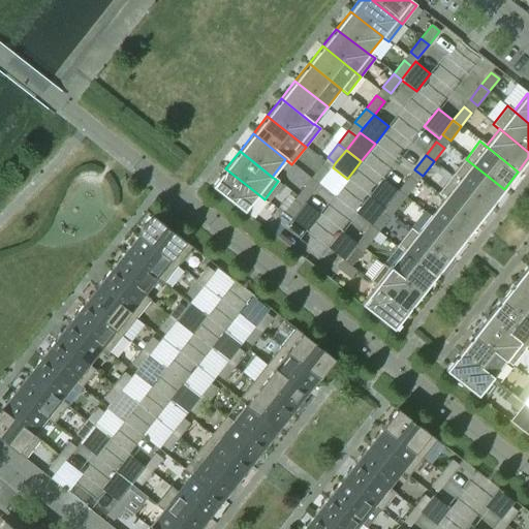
[(504,189),(466,159),(452,177),(490,207),(504,189)]
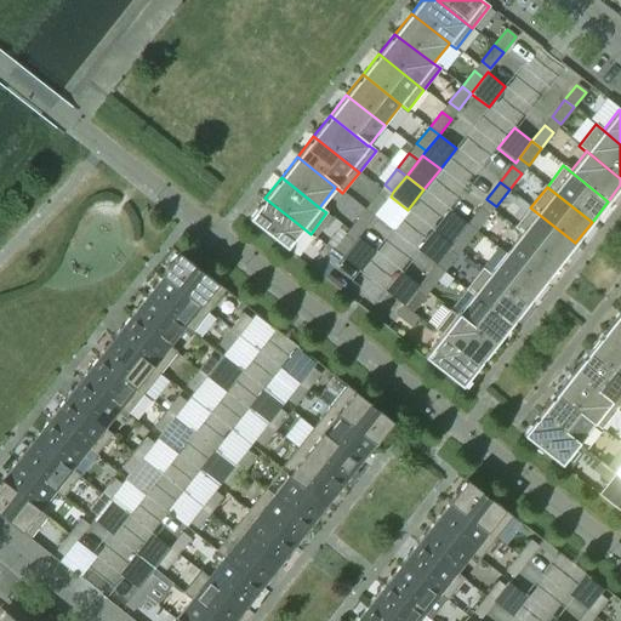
[(374,216),(386,201),(377,194),(365,209),(374,216)]
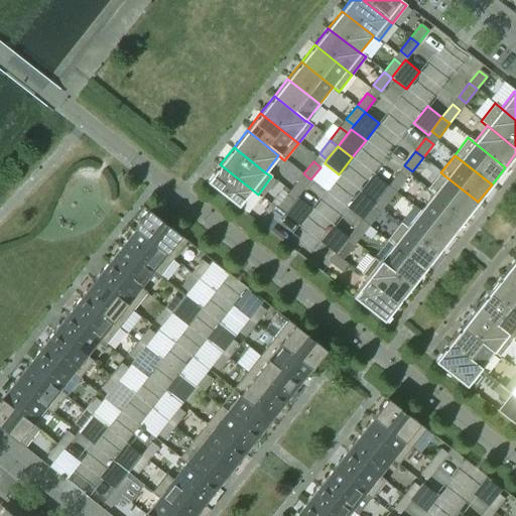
[(320,167),(310,179),(326,191),(339,174),(325,163),(320,167)]
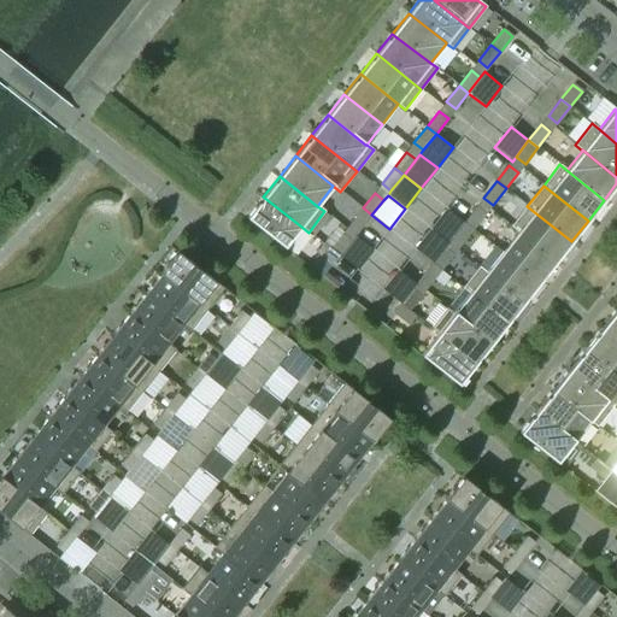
[(301,227),(263,197),(246,218),(285,248),(301,227)]
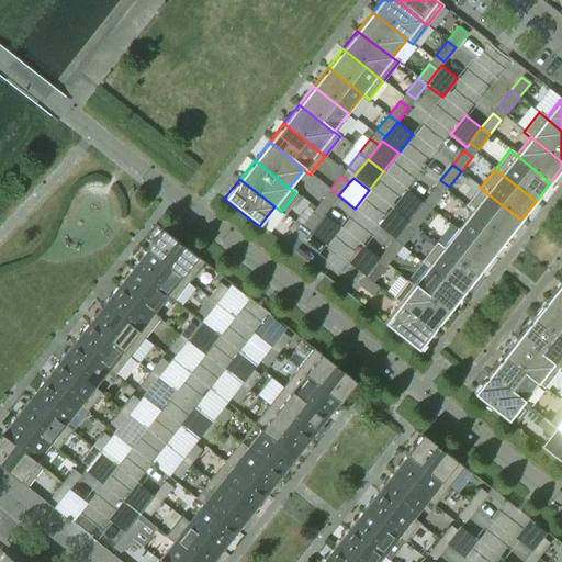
[(431,209),(442,194),(434,188),(423,202),(431,209)]
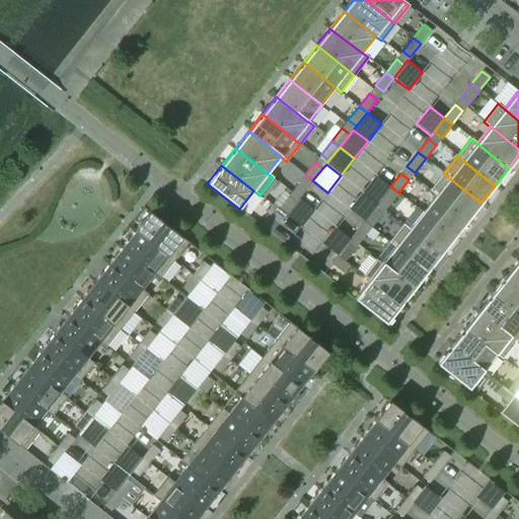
[(480,203),(443,173),(430,191),(436,195),(467,220),(480,203)]
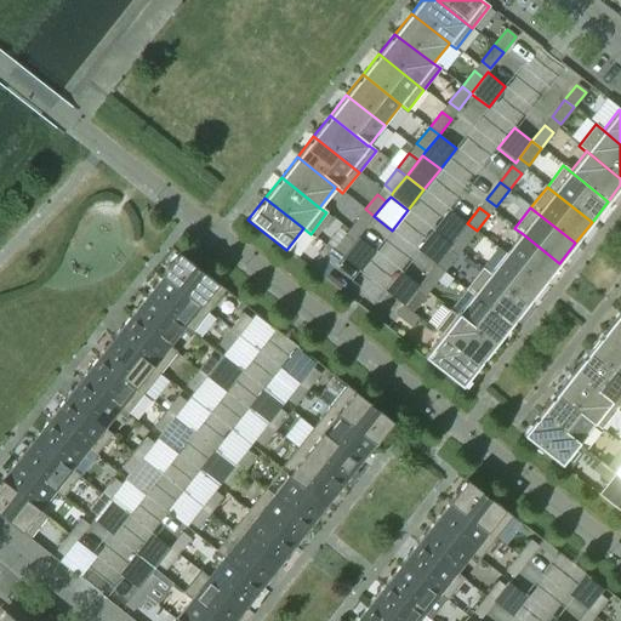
[(362,233),(374,216),(365,209),(352,226),(362,233)]
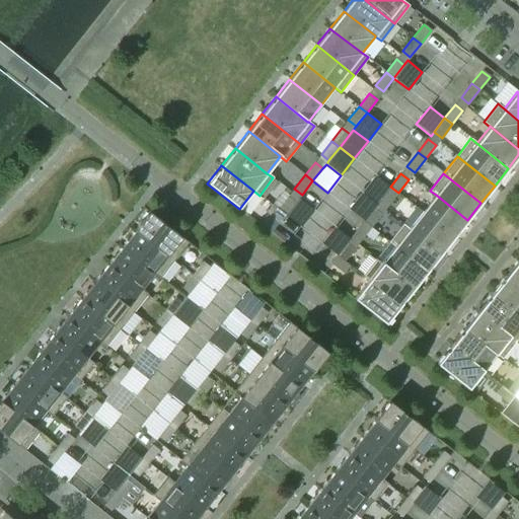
[(379,201),(390,187),(375,175),(362,193),(376,205),(379,201)]
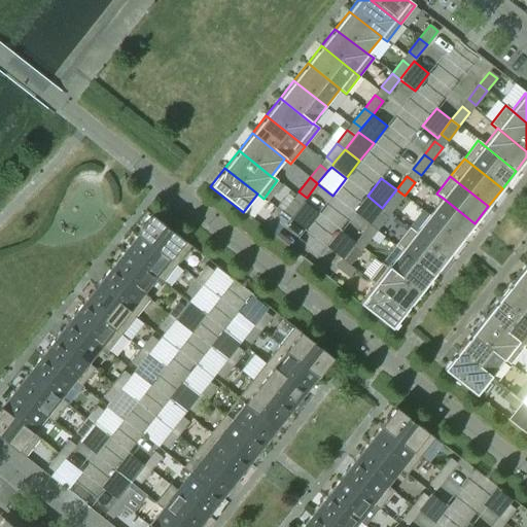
[(405,196),(396,189),(385,204),(393,210),(405,196)]
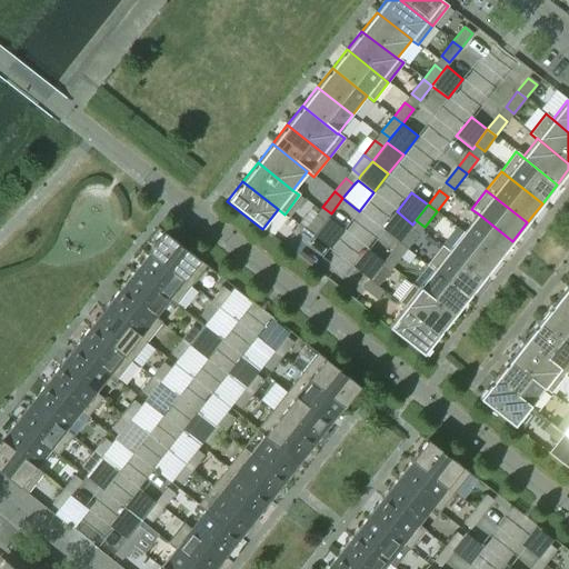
[(382,229),(398,242),(410,228),(412,225),(397,211),(382,229)]
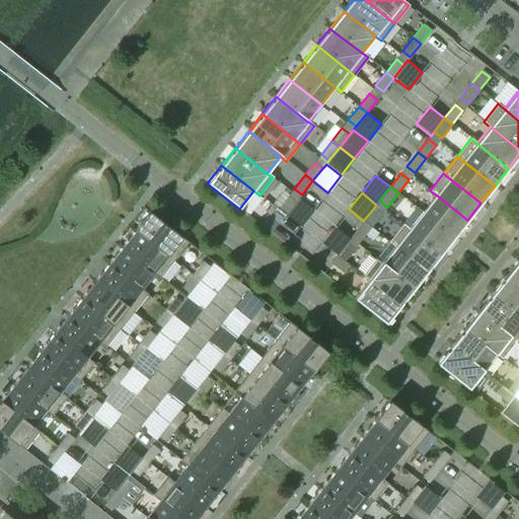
[(467,220),(436,195),(422,212),(454,237),(467,220)]
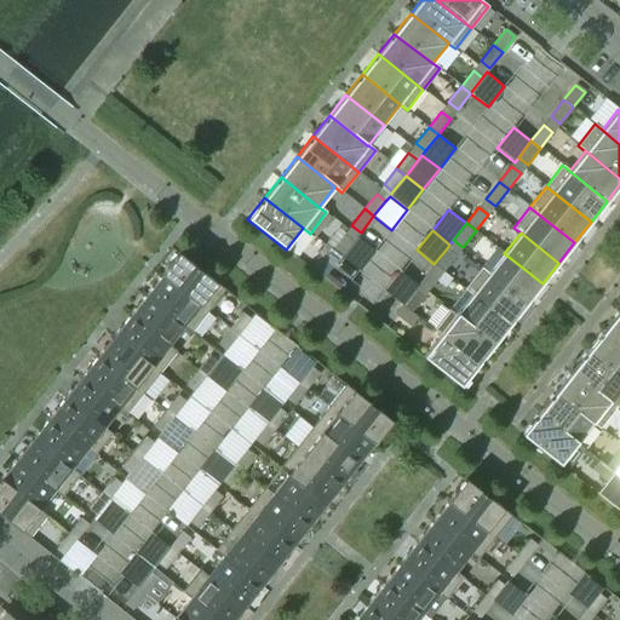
[(342,257),(354,241),(344,234),(332,250),(342,257)]
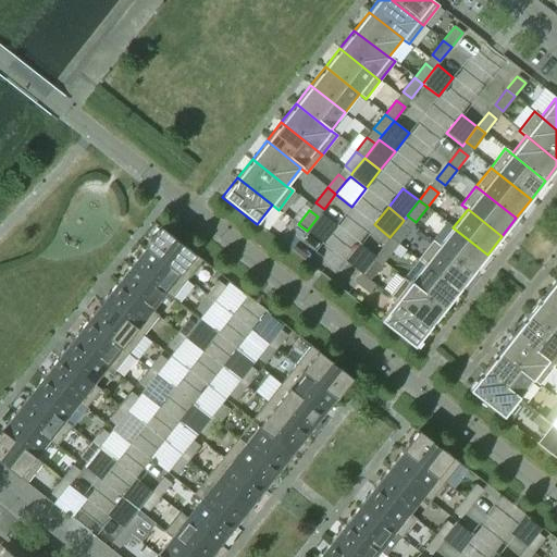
[(318,217),(307,231),(323,244),(337,224),(322,212),(318,217)]
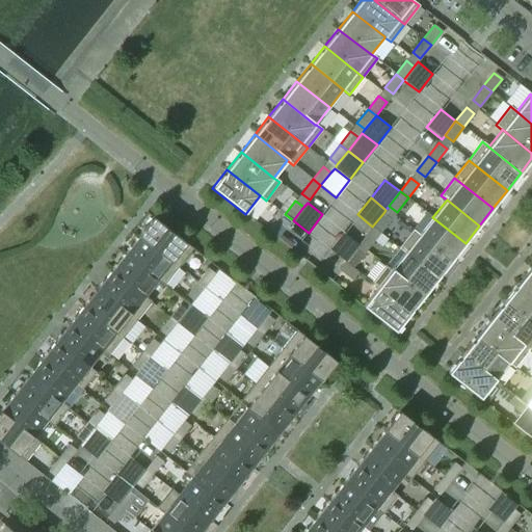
[(286,229),(293,220),(285,214),(278,210),(272,218),(286,229)]
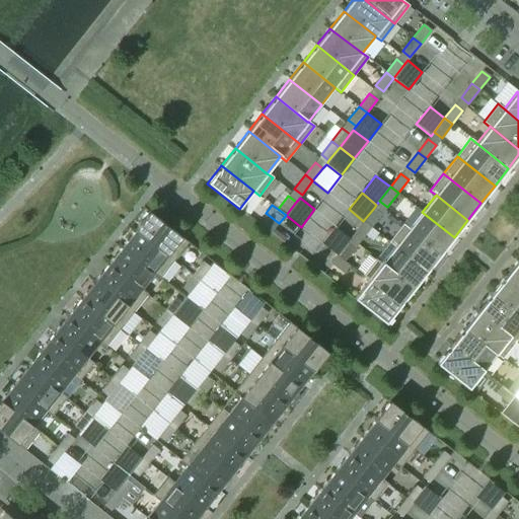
[(371,227),(381,214),(374,208),(363,221),(371,227)]
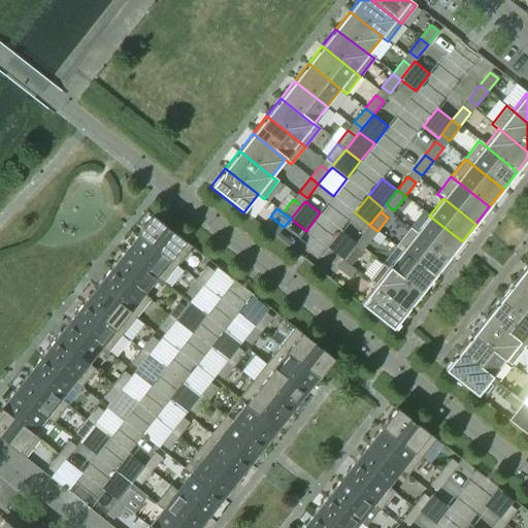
[(191,246),(185,241),(152,216),(137,234),(176,265),(191,246)]
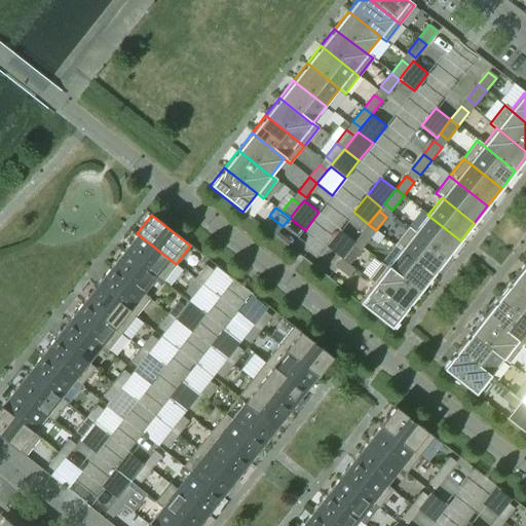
[(414,232),(446,258),(460,240),(427,215),(414,232)]
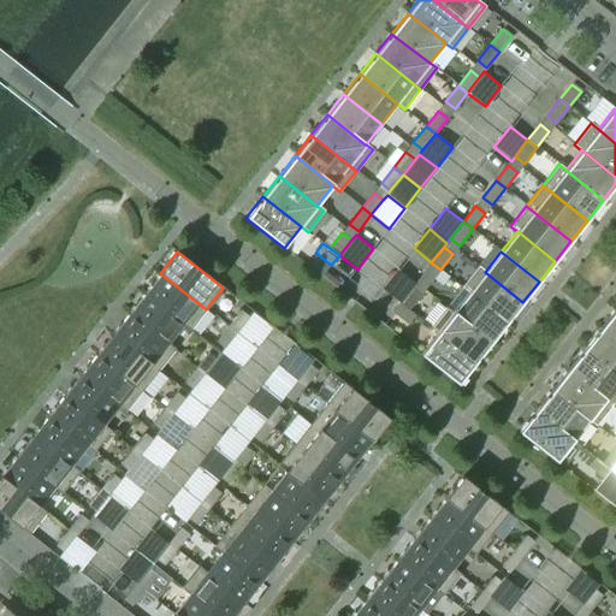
[(440,270),(431,262),(419,279),(427,285),(440,270)]
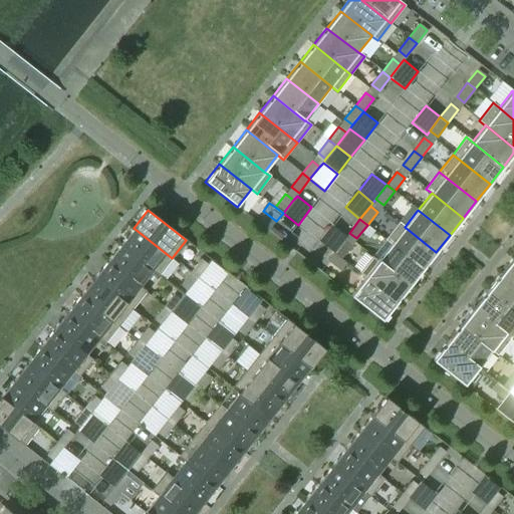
[(436,252),(405,227),(399,222),(386,239),(392,244),(423,269),(436,252)]
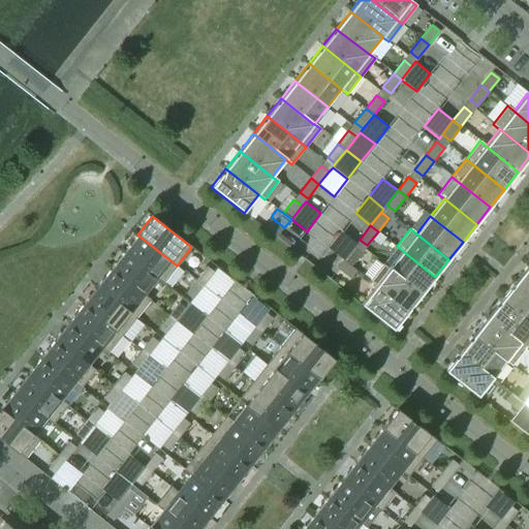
[(328,248),(343,260),(353,247),(356,243),(341,231),(328,248)]
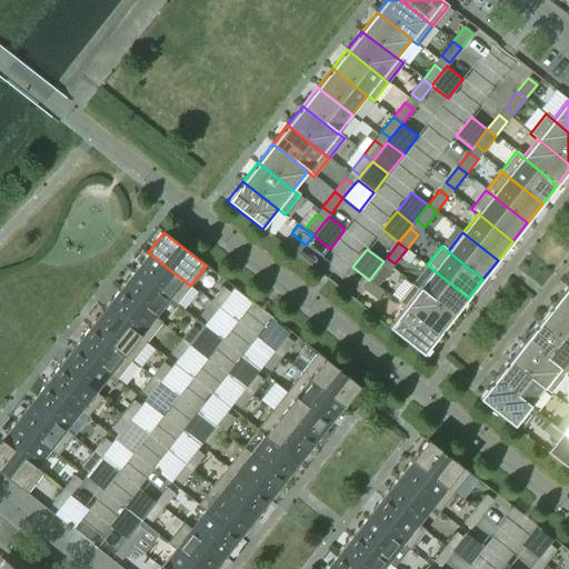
[(190,286),(148,252),(133,271),(176,305),(190,286)]
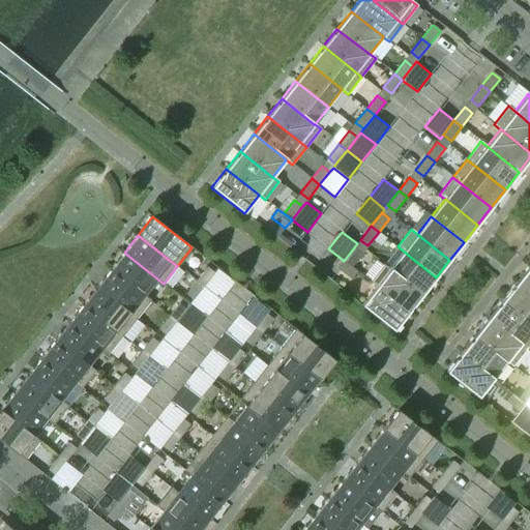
[(362,254),(354,247),(344,261),(351,267),(362,254)]
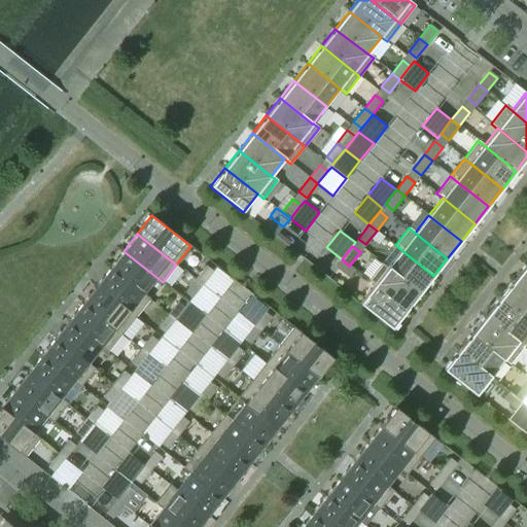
[(433,276),(401,250),(387,268),(420,293),(433,276)]
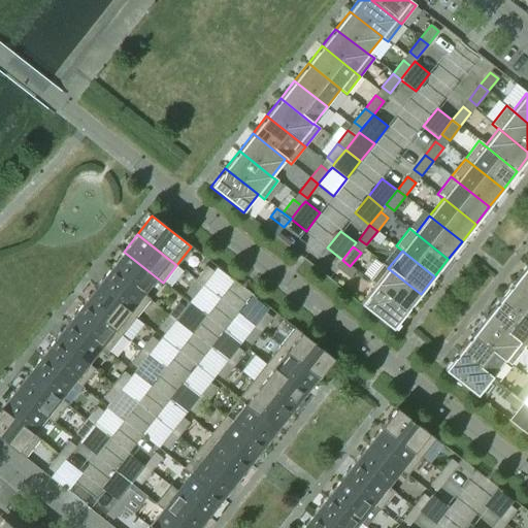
[(163,283),(124,252),(109,269),(150,300),(150,299),(143,294),(156,278),(162,284),(163,283)]
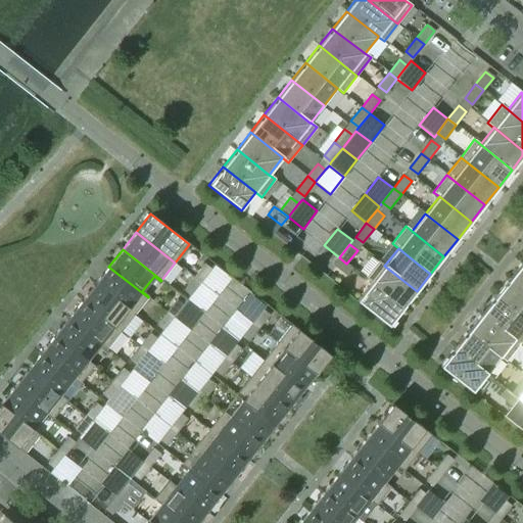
[(346,264),(339,257),(333,266),(346,276),(352,268),(346,264)]
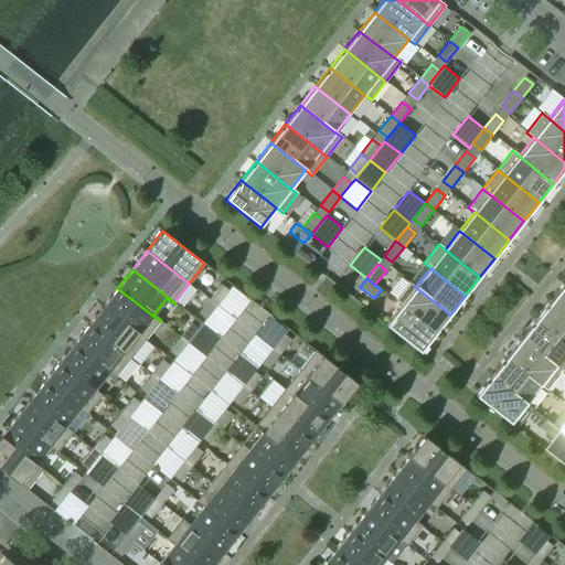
[(564,284),(550,302),(564,313),(564,284)]
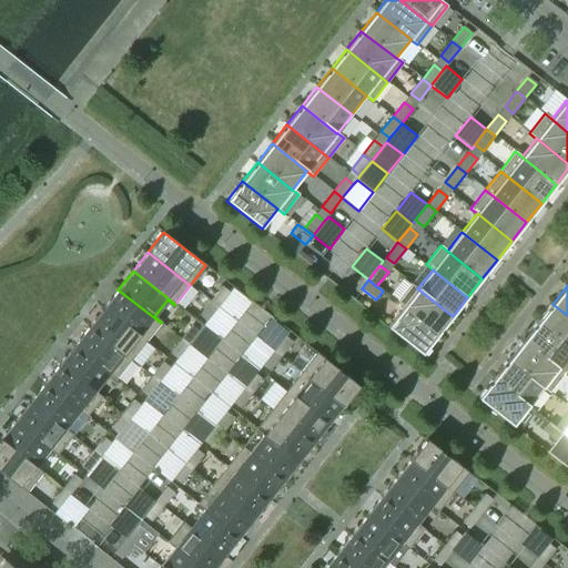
[(217,307),(229,293),(222,287),(211,302),(217,307)]
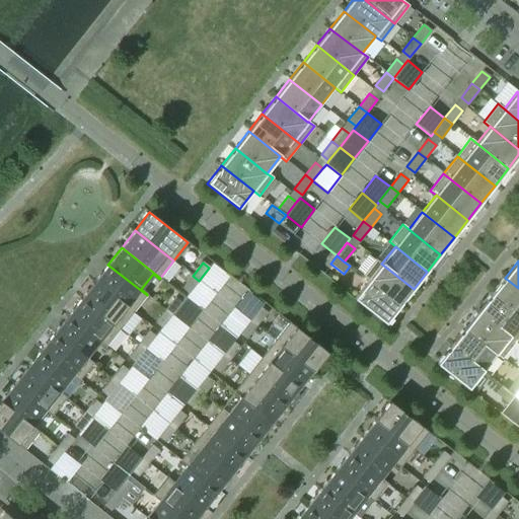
[(209,268),(199,281),(214,293),(227,276),(212,264),(209,268)]
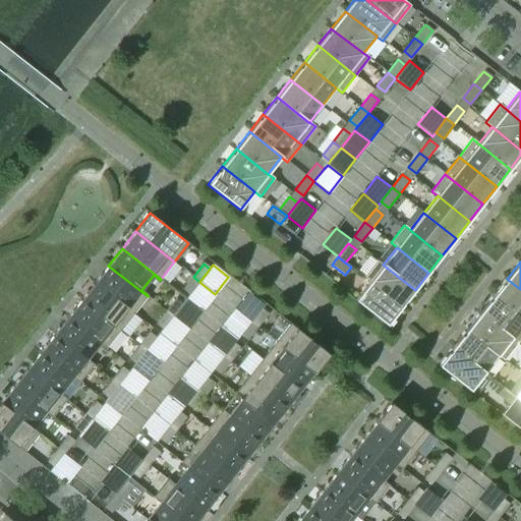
[(415,290),(383,265),(369,282),(401,307),(415,290)]
